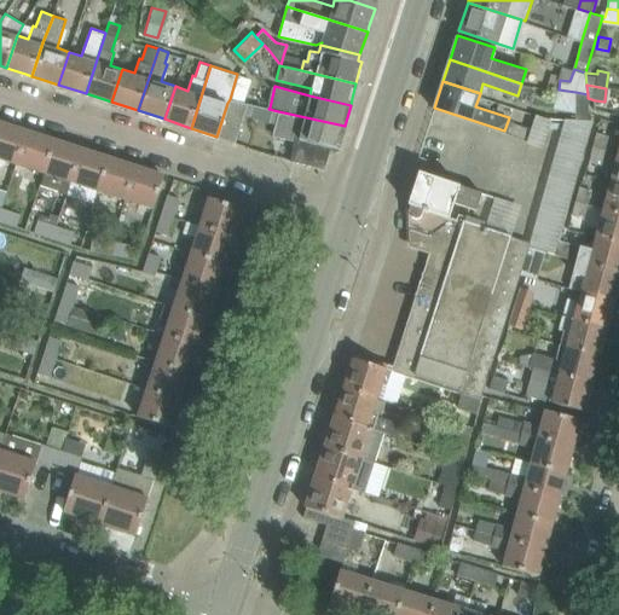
[(588,121),(588,98),(588,94),(576,92),(576,120),(588,121)]
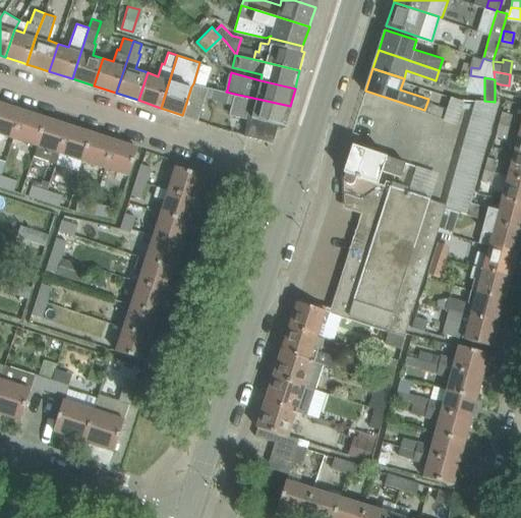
[(191,87),(182,115),(197,119),(198,118),(197,118),(206,96),(209,87),(205,85),(193,83),(191,87)]
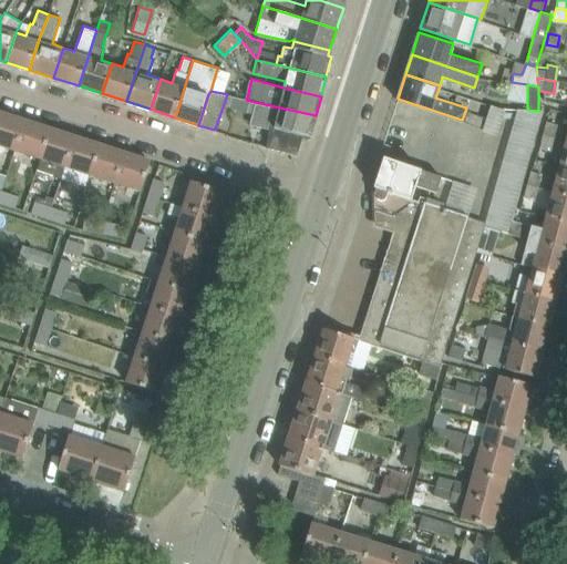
[(266,146),(296,154),(302,134),(311,135),(312,131),(316,115),(255,102),(251,114),(251,116),(257,124),(266,126),(270,125),(266,146)]
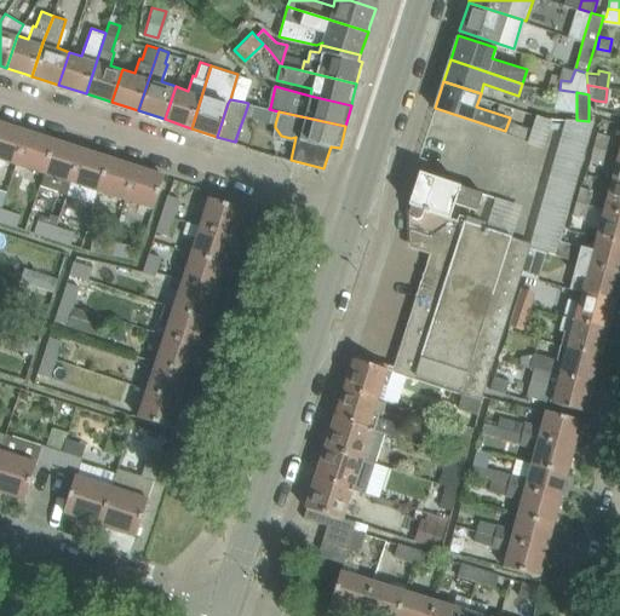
[(18,156),(27,130),(0,120),(0,162),(3,163),(6,153),(18,156)]
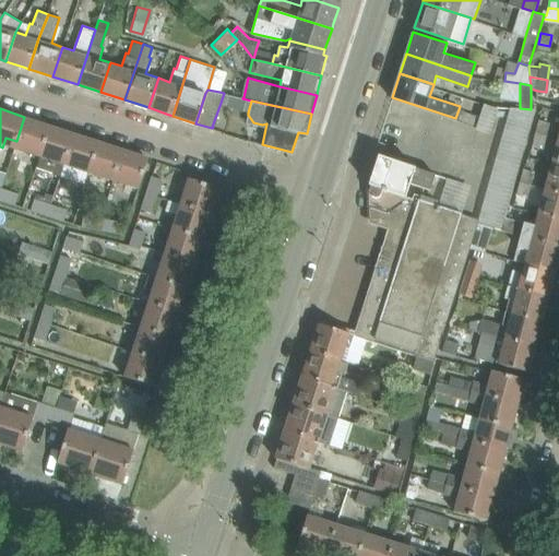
[(459,109),(455,118),(476,125),(479,116),(459,109)]
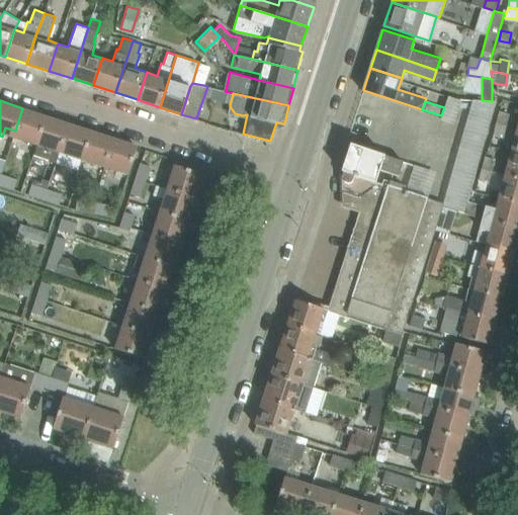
[(38,139),(46,115),(22,108),(15,131),(38,139)]
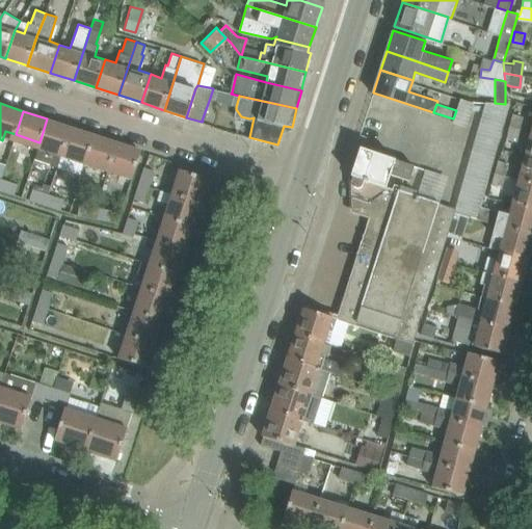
[(511,115),(508,126),(519,129),(522,118),(511,115)]
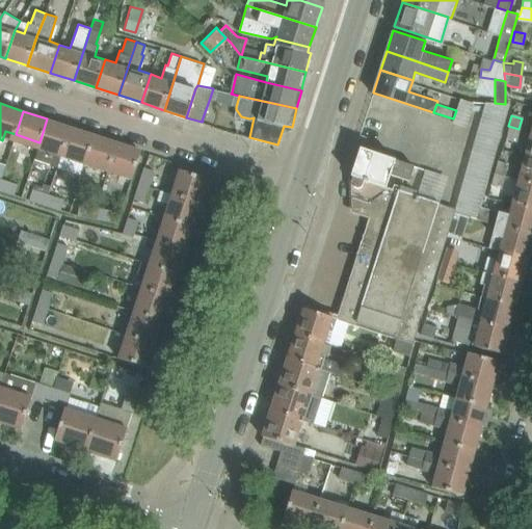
[(47,118),(40,142),(35,155),(58,162),(62,150),(71,127),(47,118)]
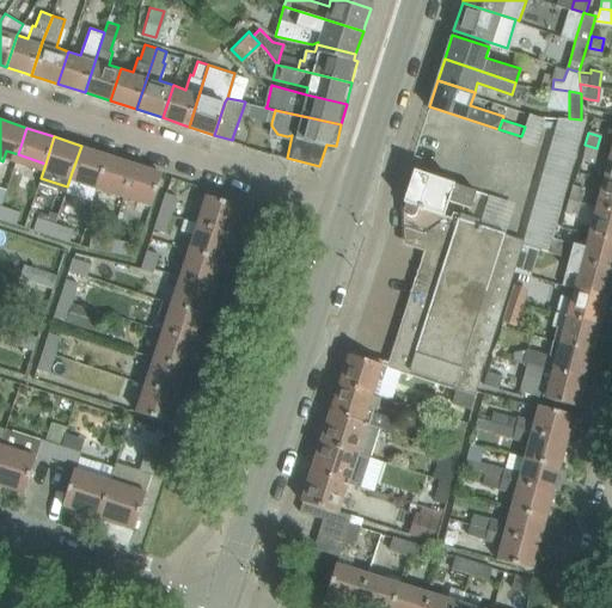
[(597,148),(585,145),(581,158),(593,161),(597,148)]
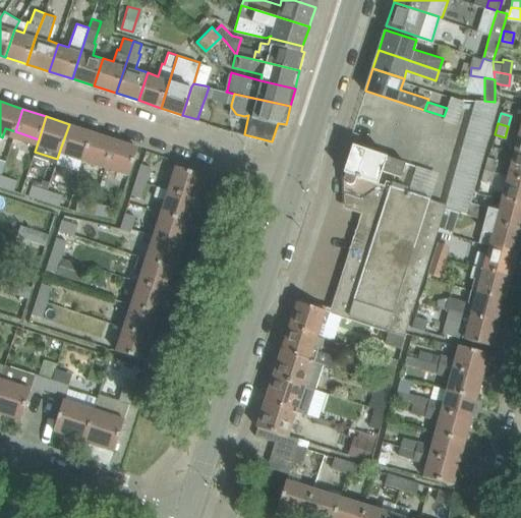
[(69,124),(61,147),(84,154),(92,131),(69,124)]
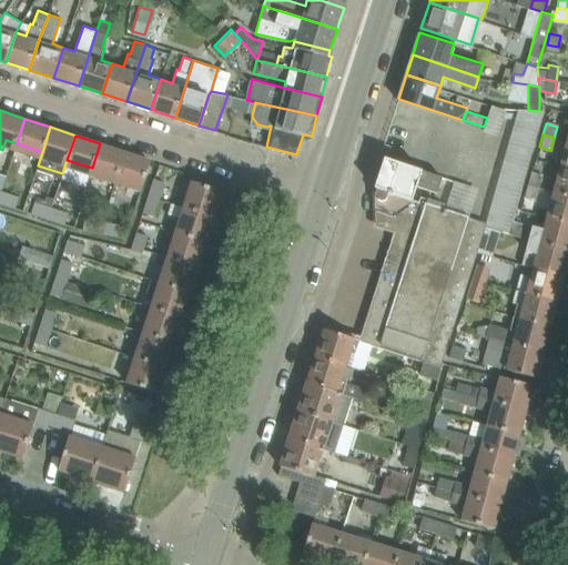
[(567,141),(565,141),(558,167),(567,169),(567,141)]
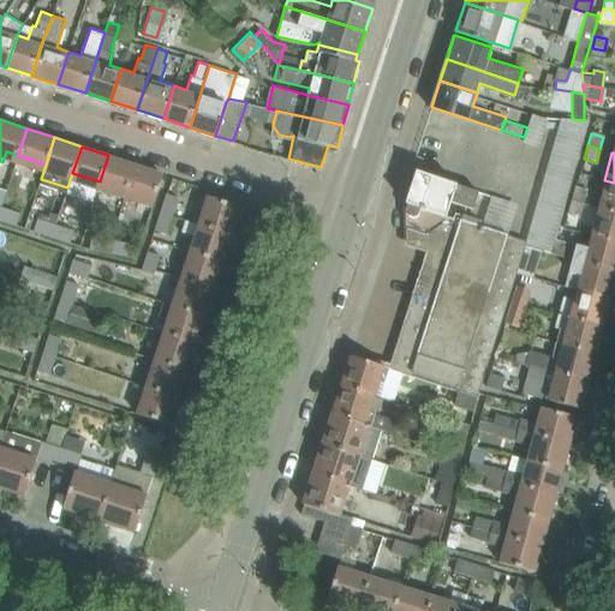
[(108,155),(100,181),(127,191),(136,163),(108,155)]
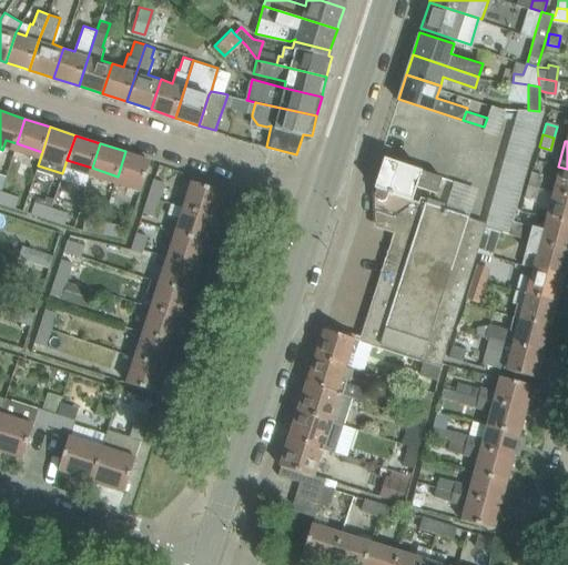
[(142,184),(150,160),(125,151),(118,177),(142,184)]
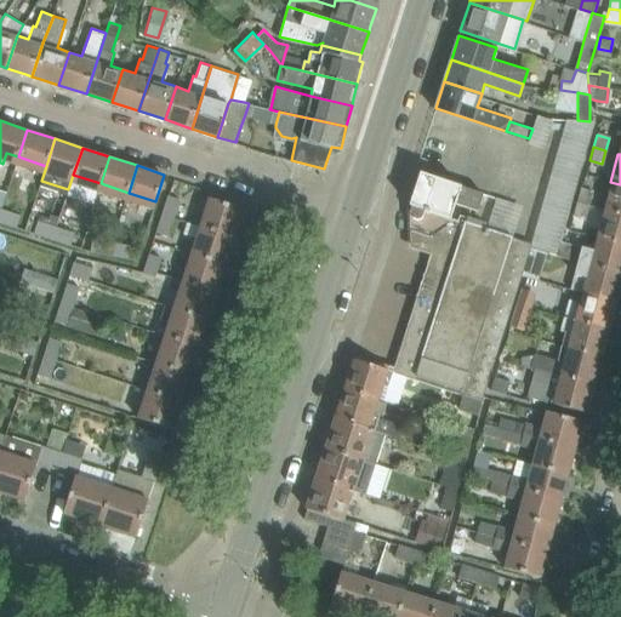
[(483,192),(420,171),(409,203),(411,204),(409,210),(412,211),(412,212),(423,216),(425,210),(450,218),(456,203),(477,209),(483,192)]
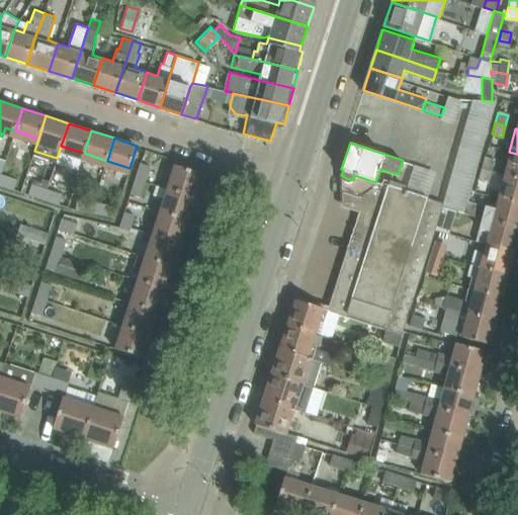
[(517,154),(509,152),(503,175),(517,178),(517,154)]
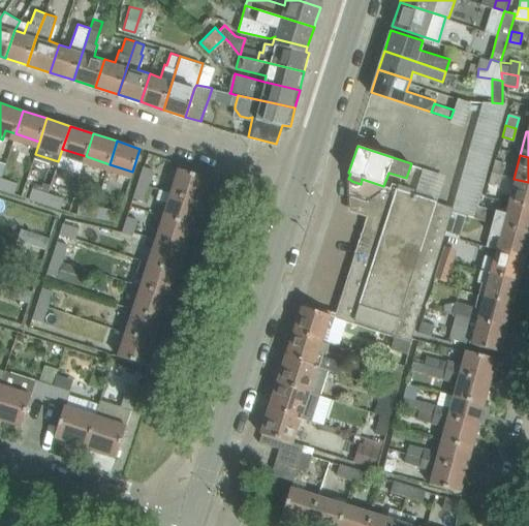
[(495,161),(492,172),(502,175),(505,164),(495,161)]
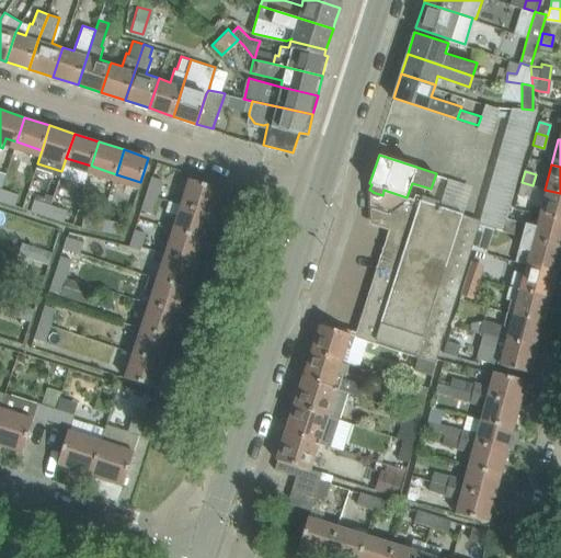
[(151,174),(146,191),(158,195),(163,179),(151,174)]
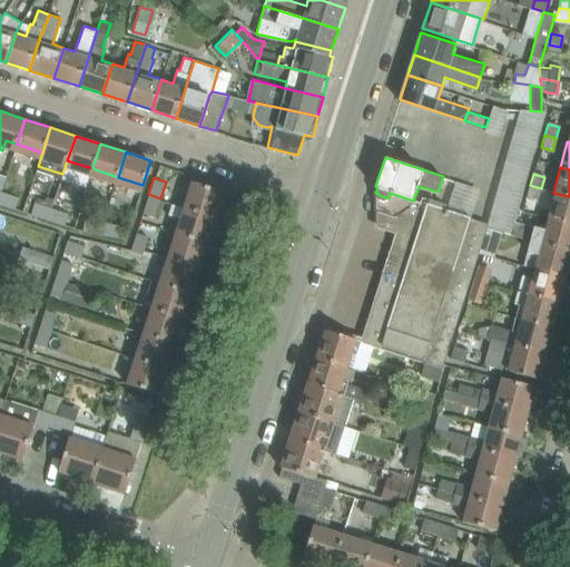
[(184,206),(214,216),(223,189),(193,179),(184,206)]
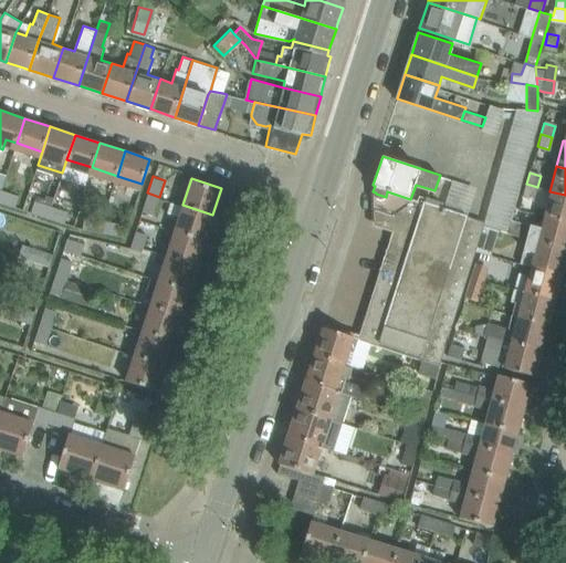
[(537,187),(526,184),(523,196),(534,199),(537,187)]
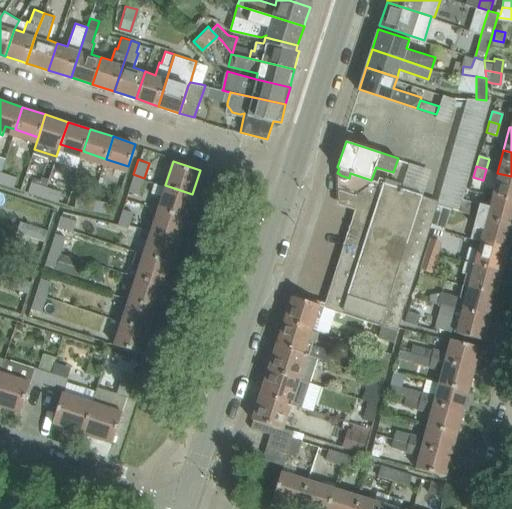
[(2,171),(0,175),(0,181),(14,186),(17,176),(2,171)]
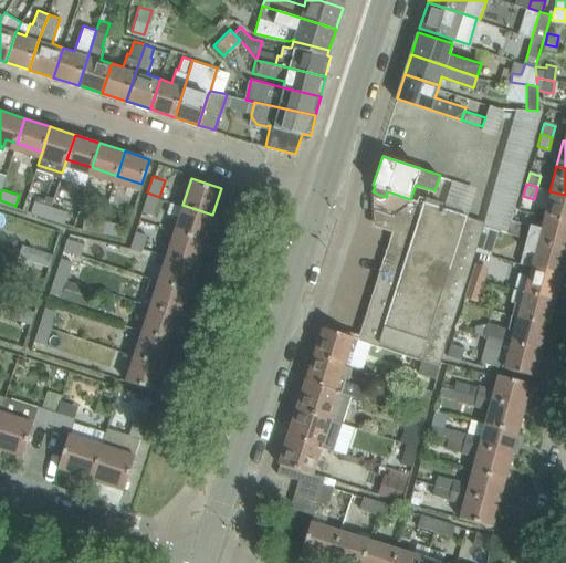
[(440,363),(475,250),(483,226),(484,220),(468,216),(423,201),(423,202),(410,198),(410,199),(387,191),(386,197),(376,194),(377,220),(397,227),(362,337),(423,357),(440,363)]
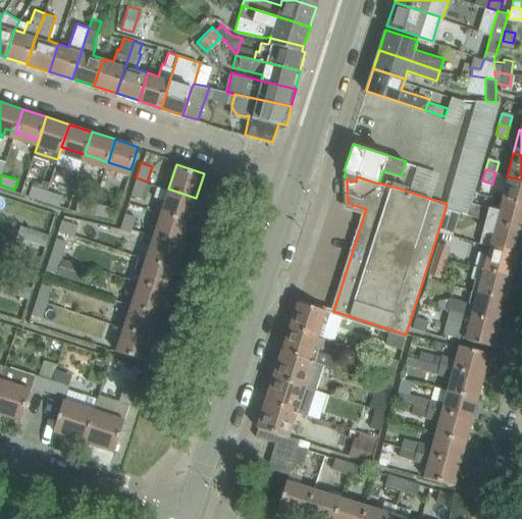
[(521,179),(507,176),(501,199),(521,204),(521,179)]
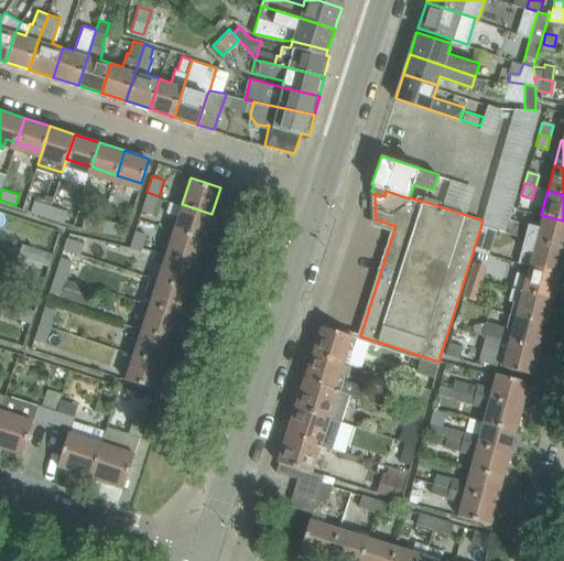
[(38,193),(32,211),(49,216),(53,204),(55,195),(46,192),(45,195),(38,193)]
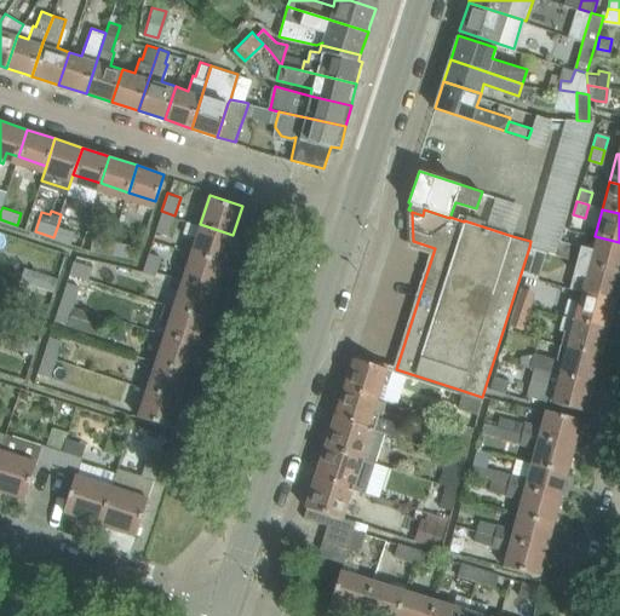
[(168,234),(174,216),(161,211),(156,230),(168,234)]
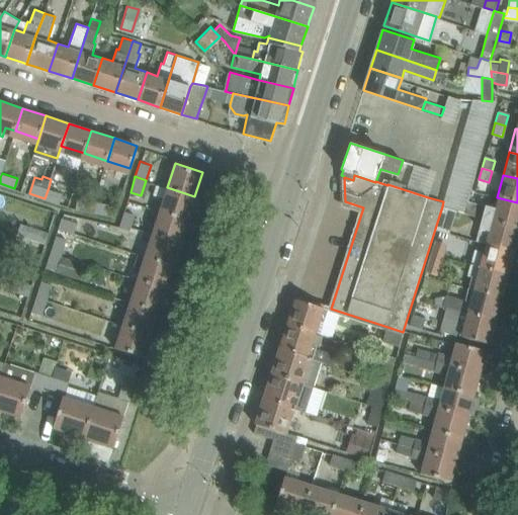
[(64,193),(49,187),(45,198),(61,203),(64,193)]
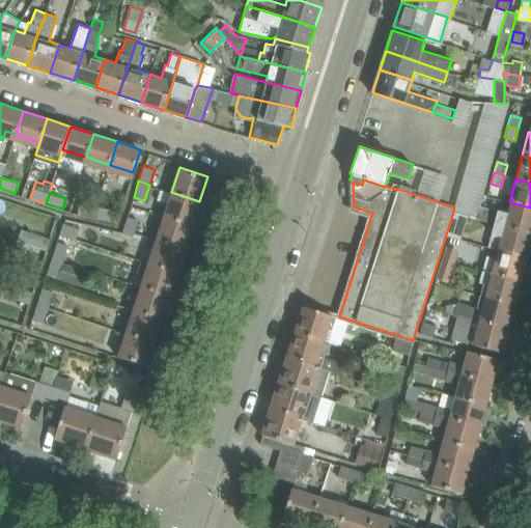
[(163,200),(159,214),(192,224),(199,201),(171,192),(168,202),(163,200)]
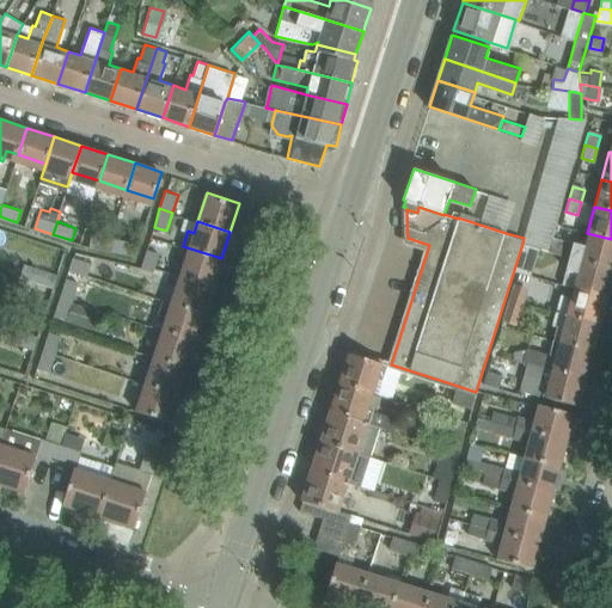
[(92,233),(90,246),(109,249),(111,237),(92,233)]
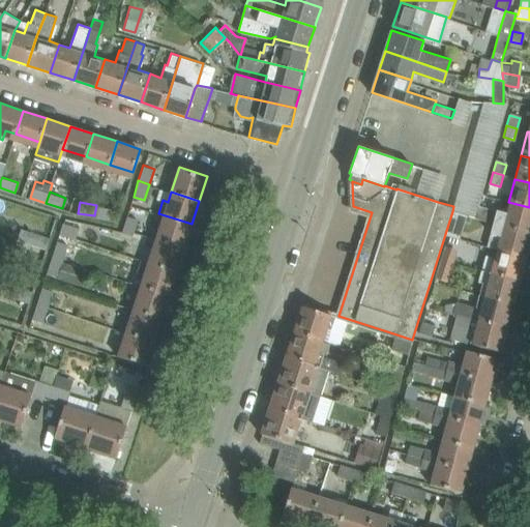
[(490,205),(479,202),(476,213),(487,216),(490,205)]
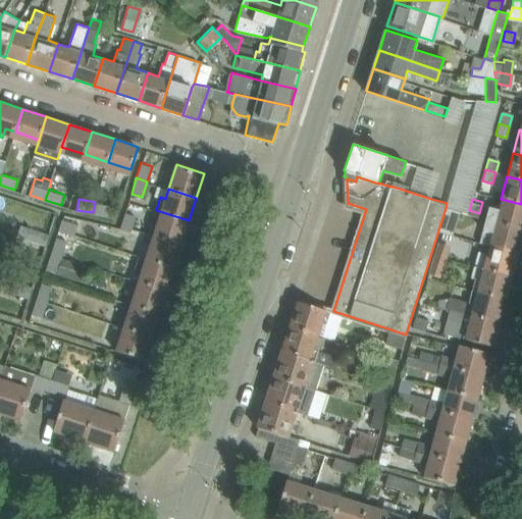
[(488,203),(483,219),(521,230),(521,228),(521,204),(501,199),(499,206),(488,203)]
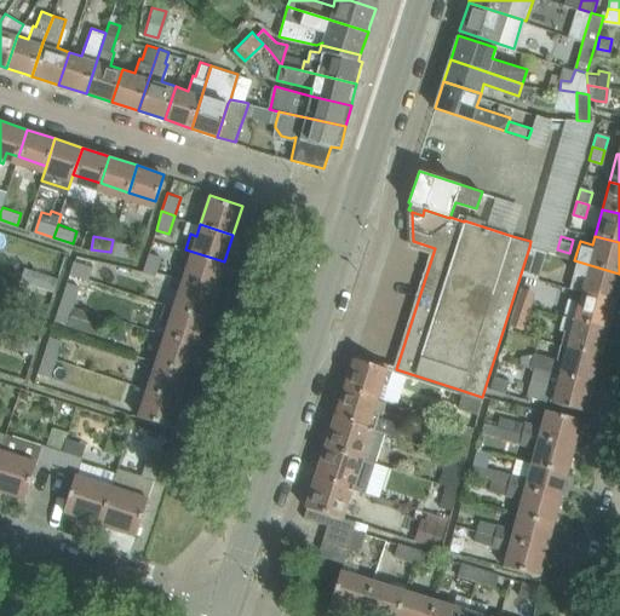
[(113,240),(110,252),(130,255),(132,242),(113,240)]
